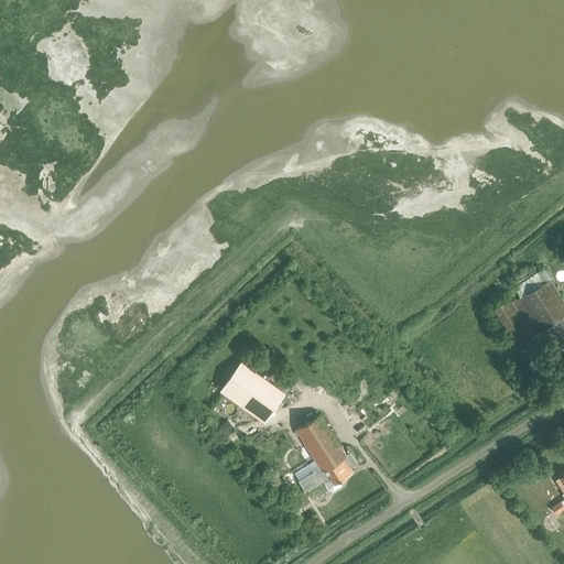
[(543,329),(563,316),(563,299),(544,268),(514,286),(520,296),(510,302),(508,299),(492,308),(522,356),(549,339),(543,329)]
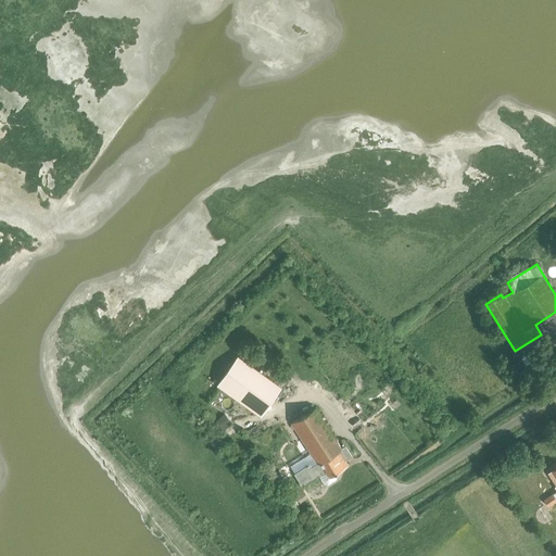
[(219,384),(262,414),(281,386),(239,356),(219,384)]
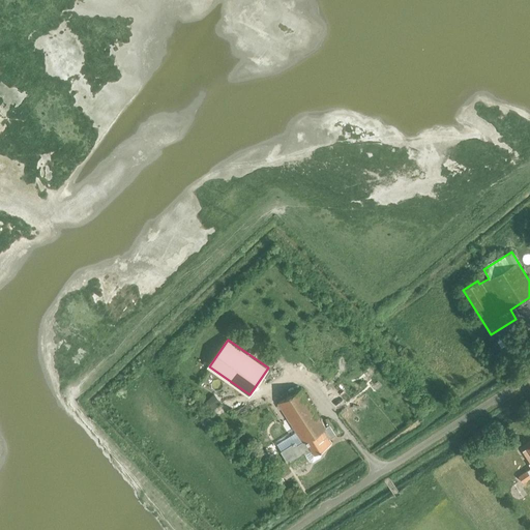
[(330,424),(327,427),(301,388),(277,404),(303,443),(298,446),(296,443),(282,452),(289,464),(304,452),(311,462),(322,453),(322,449),(332,442),(329,438),(336,433),(330,424)]
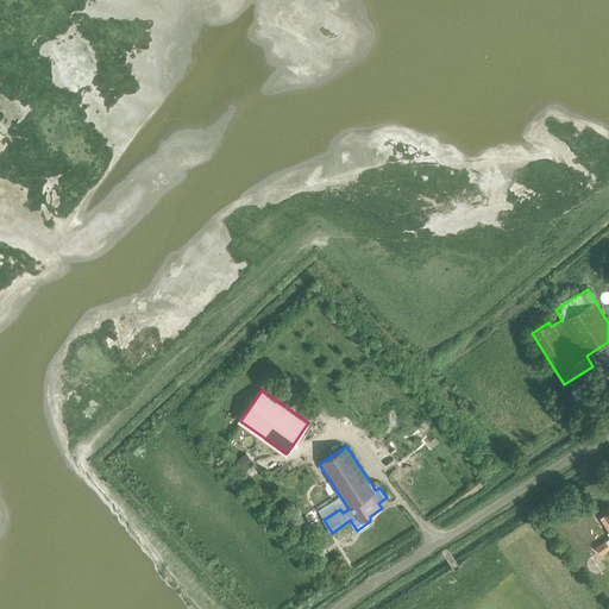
[(253,463),(246,454),(238,462),(245,470),(253,463)]
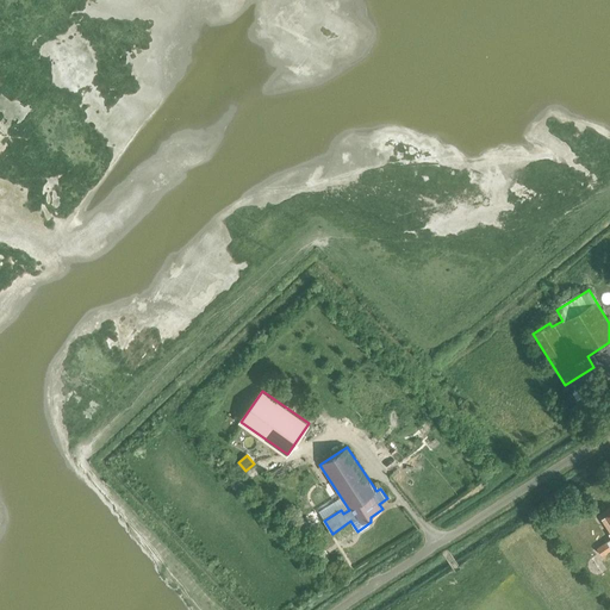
[(609,511),(607,514),(609,520),(609,531),(609,533),(609,535),(609,539),(596,548),(601,555),(609,548),(609,511)]
